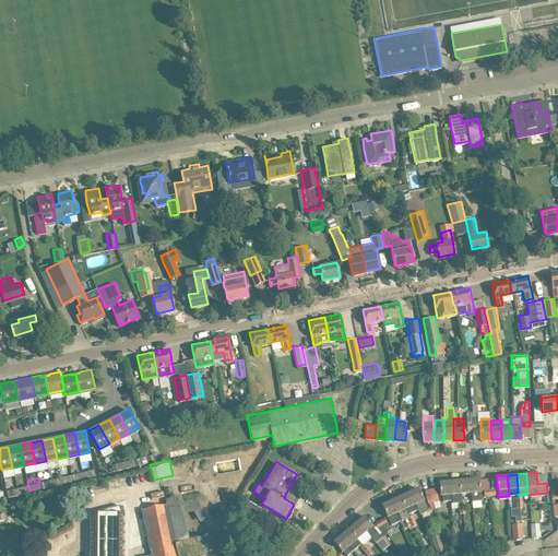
[(481,489),(479,477),(469,478),(470,491),(471,491),(471,500),(481,499),(479,489),(481,489)]
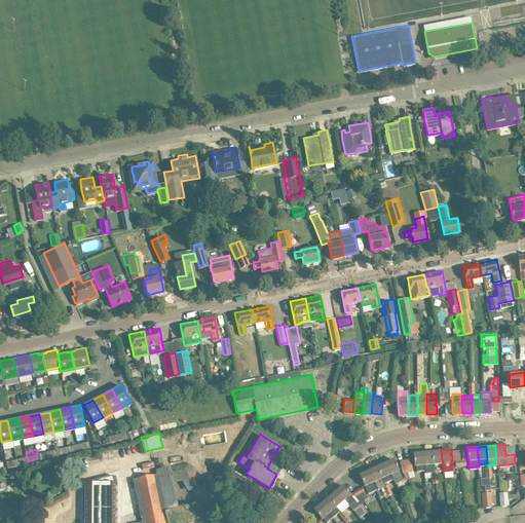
[(425,472),(430,472),(430,471),(434,471),(433,462),(432,450),(422,451),(422,454),(423,463),(424,463),(425,472)]
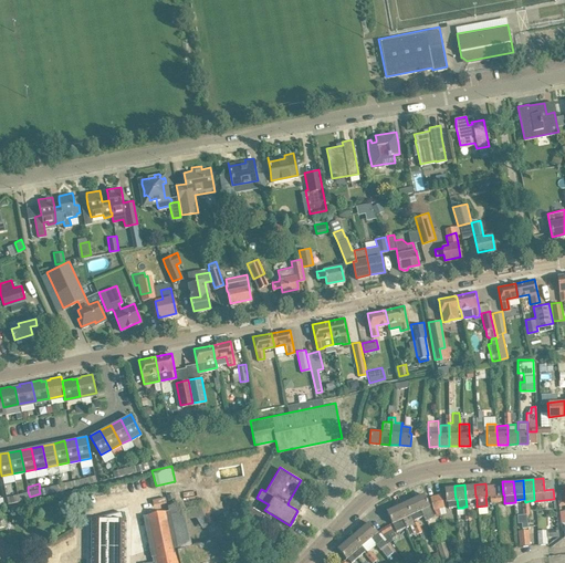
[(474,485),(464,485),(466,498),(475,497),(474,485)]
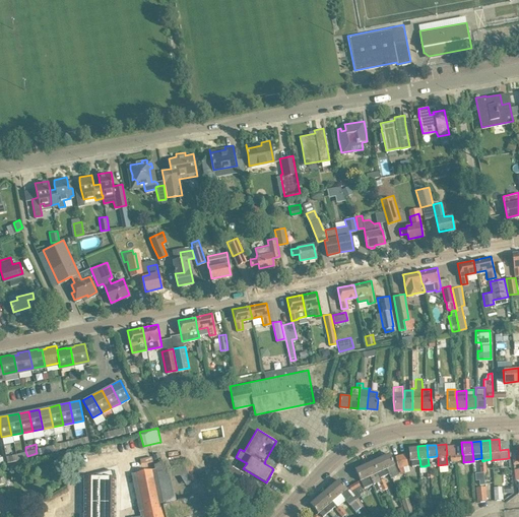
[(418,463),(418,458),(417,446),(408,447),(409,459),(410,458),(411,464),(418,463)]
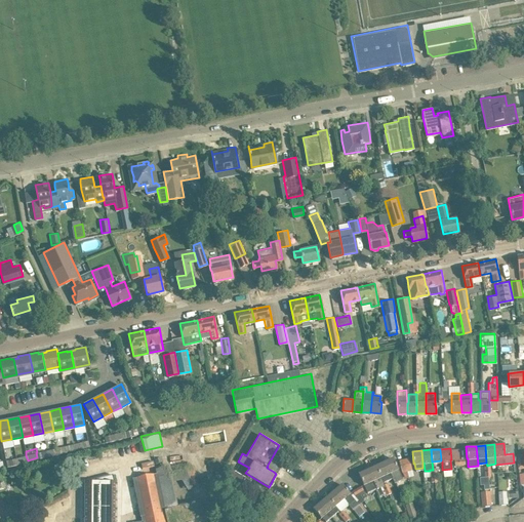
[(217,456),(206,460),(210,472),(214,470),(220,468),(217,456)]
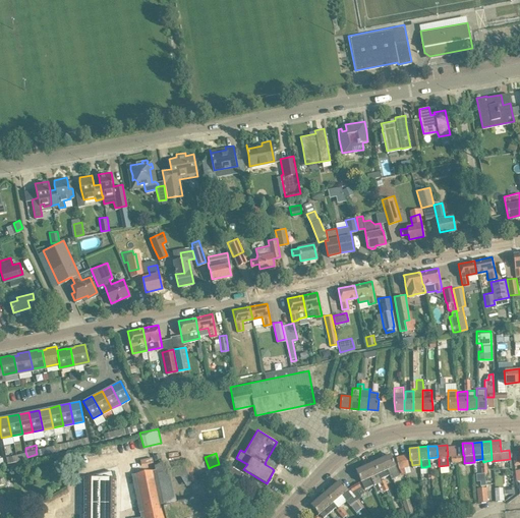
[(399,474),(390,453),(381,457),(389,473),(391,478),(399,474)]
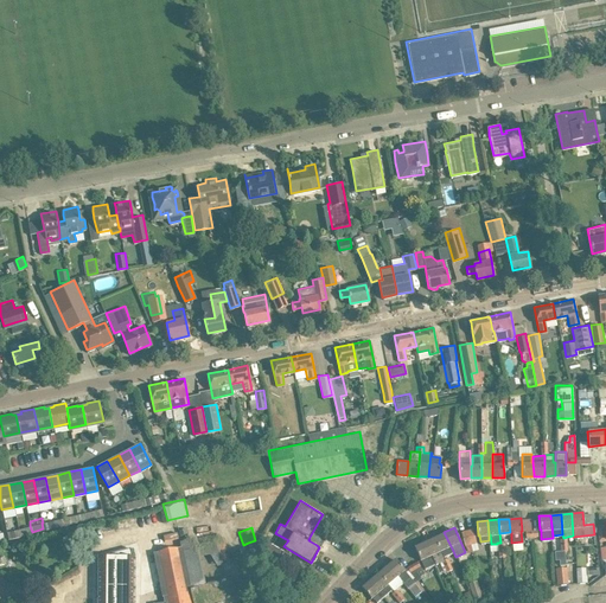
[(471,543),(476,541),(472,527),(466,528),(471,543)]
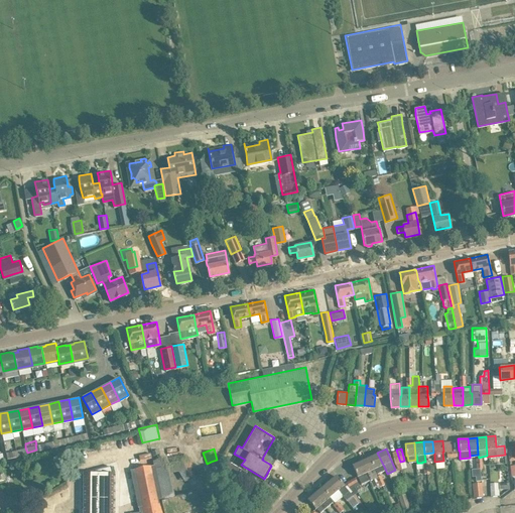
[(396,450),(391,452),(397,471),(401,469),(400,462),(396,450)]
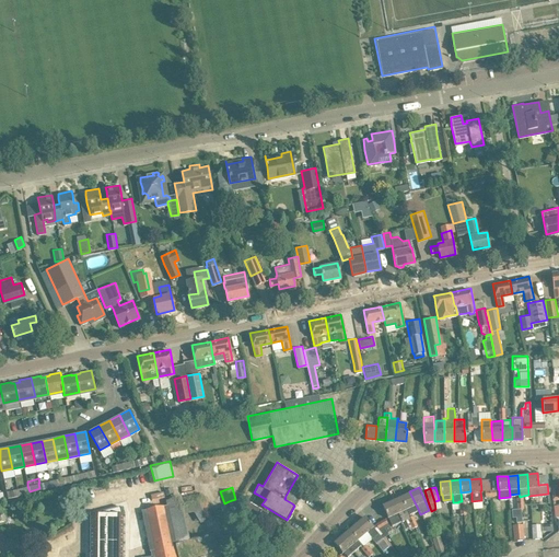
[(132,494),(135,505),(152,501),(149,489),(132,494)]
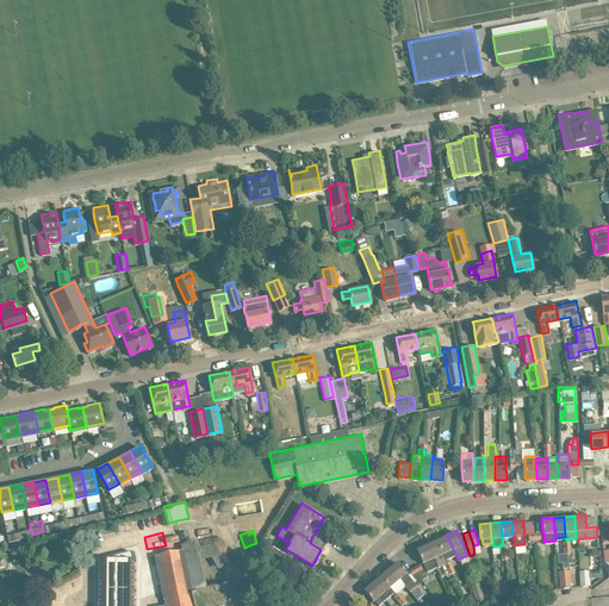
[(446,535),(436,539),(445,558),(455,554),(446,535)]
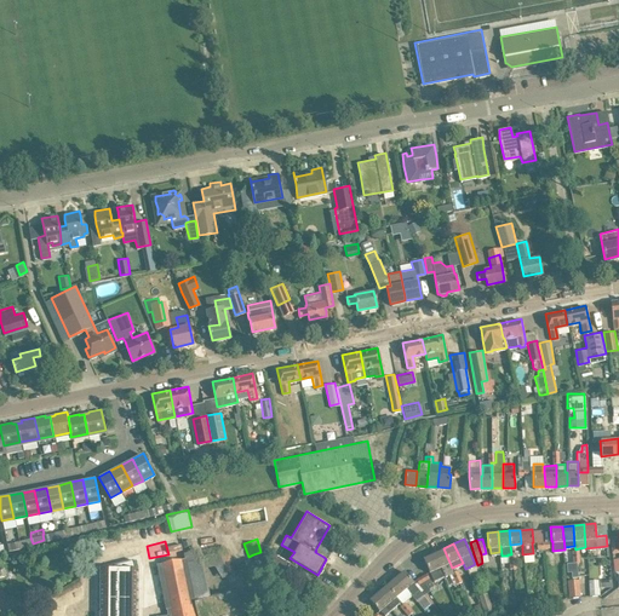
[(445,575),(451,571),(453,570),(452,568),(445,551),(443,548),(434,553),(435,556),(439,565),(440,565),(445,575)]
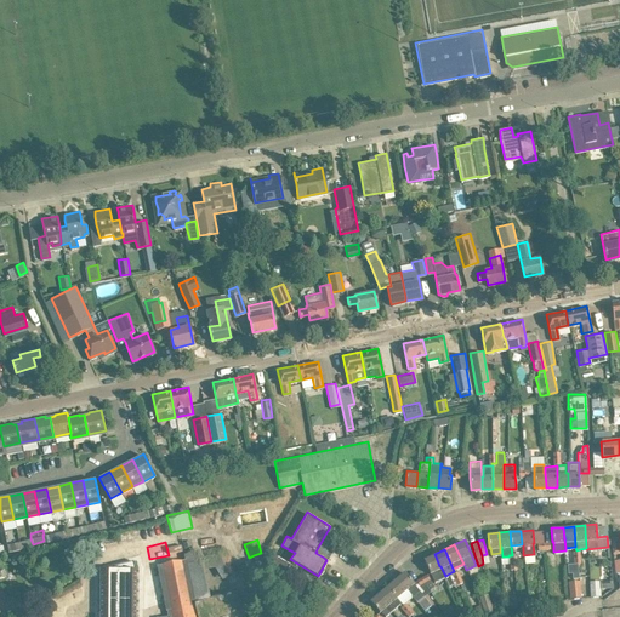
[(277,554),(272,563),(285,571),(290,563),(277,554)]
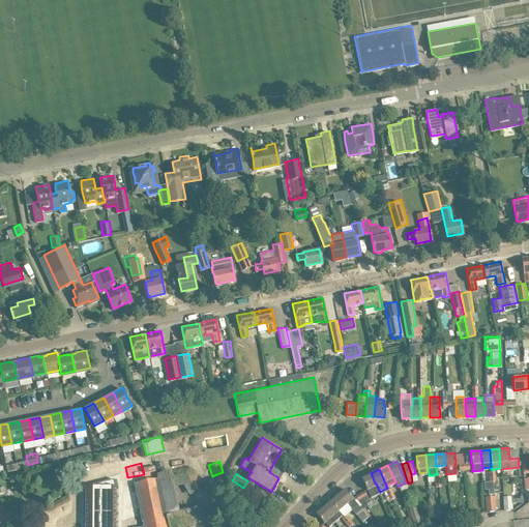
[(375,484),(371,473),(361,477),(366,488),(371,496),(379,492),(375,484)]
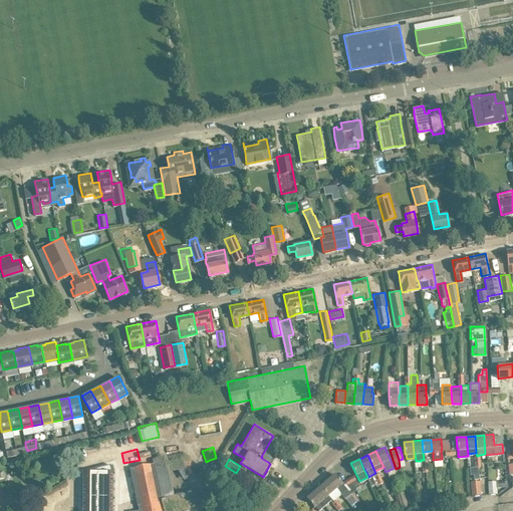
[(164,510),(153,462),(142,464),(133,467),(130,467),(138,504),(139,508),(129,510),(164,510)]
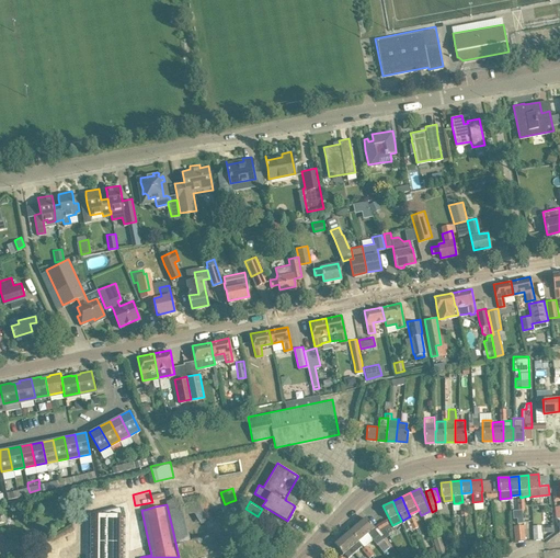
[(89,557),(122,557),(122,505),(90,513),(89,557)]
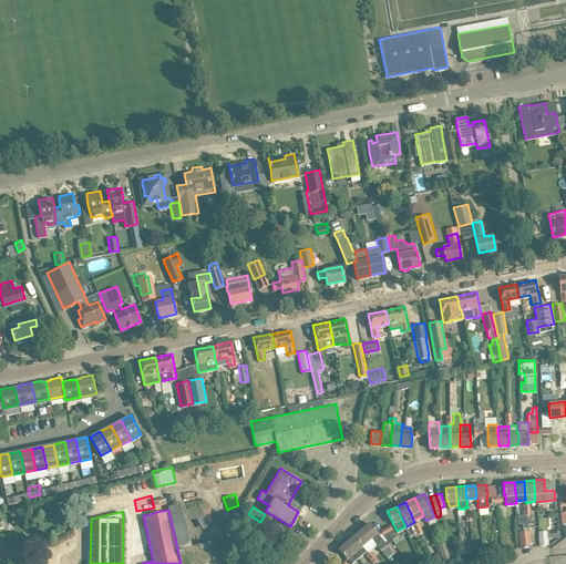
[(235,530),(245,523),(237,511),(234,513),(227,516),(235,530)]
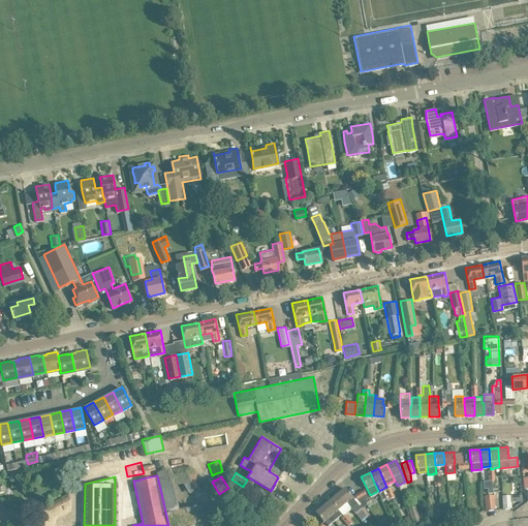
[(344,487),(337,493),(338,494),(345,503),(347,501),(351,506),(350,507),(351,507),(354,513),(362,506),(352,497),(351,496),(351,494),(345,488),(344,487)]
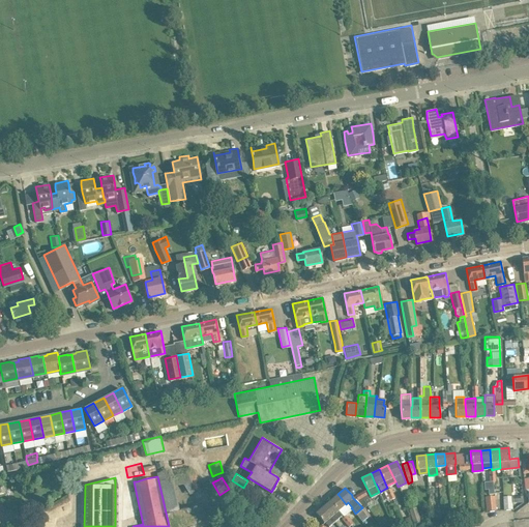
[(365,502),(371,500),(363,489),(359,492),(362,497),(365,502)]
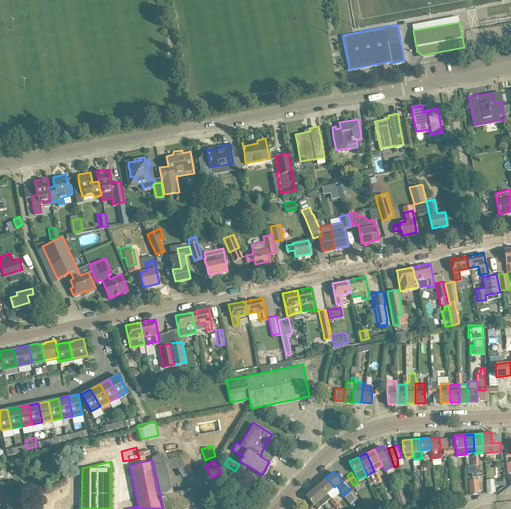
[(326,477),(319,483),(320,484),(327,493),(334,487),(327,478),(326,477)]
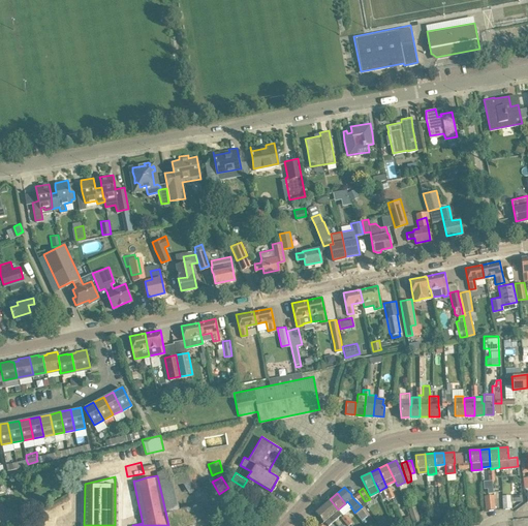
[(493,493),(484,494),(486,508),(494,507),(493,493)]
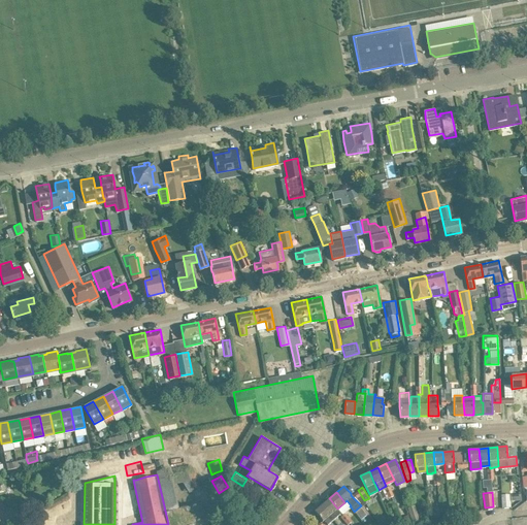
[(501,506),(511,505),(509,492),(500,493),(501,506)]
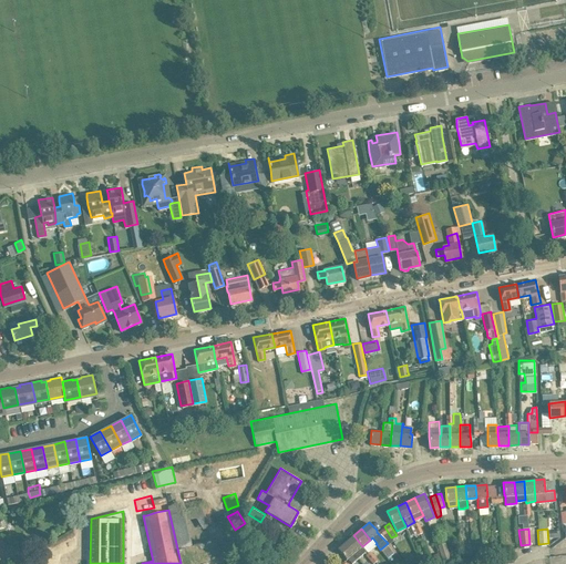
[(73,530),(45,545),(45,563),(53,563),(53,550),(76,536),(73,530)]
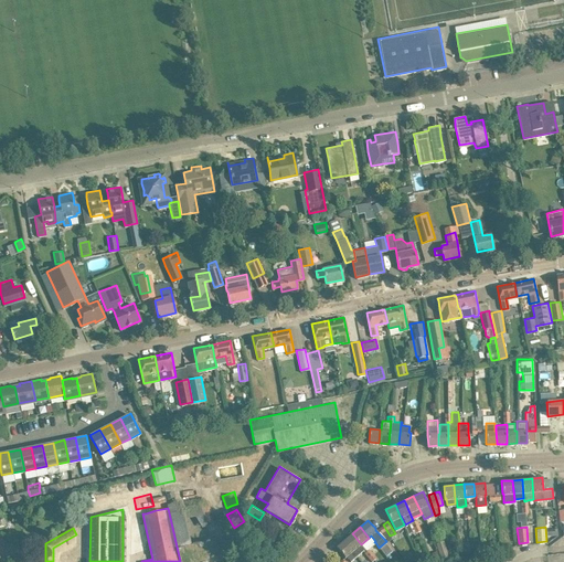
[(352,533),(344,540),(347,542),(357,554),(363,549),(364,548),(361,544),(353,534),(352,533)]
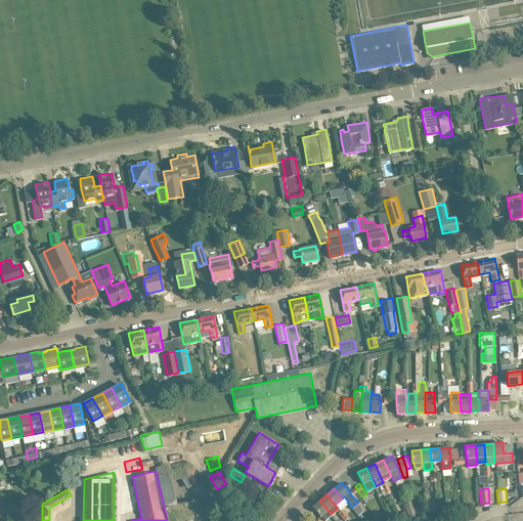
[(181,518),(203,513),(199,496),(177,503),(181,518)]
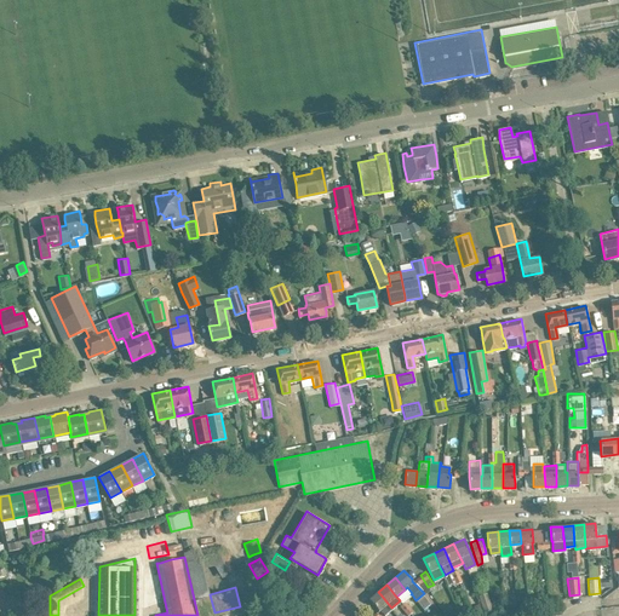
[(378,592),(370,599),(371,602),(377,608),(379,611),(380,610),(384,614),(391,608),(380,594),(378,592)]
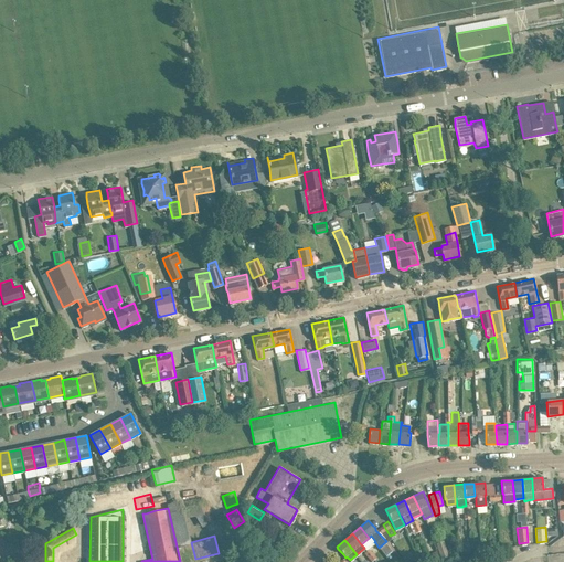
[(436,542),(440,558),(447,555),(443,540),(436,542)]
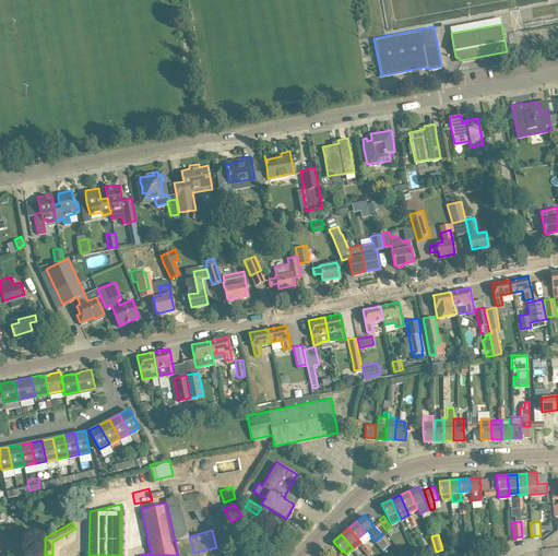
[(381,537),(376,542),(381,548),(387,544),(381,537)]
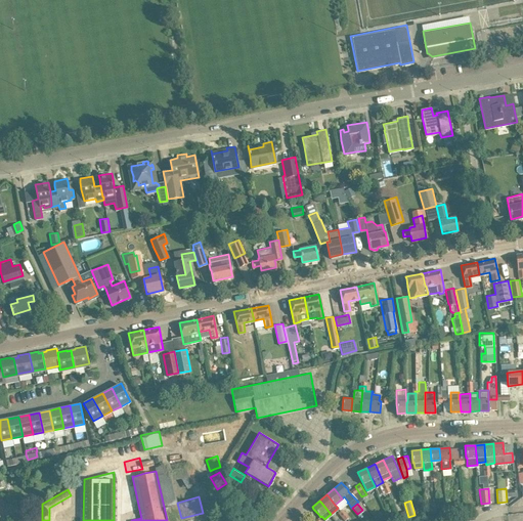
[(437,515),(436,505),(426,506),(427,516),(437,515)]
